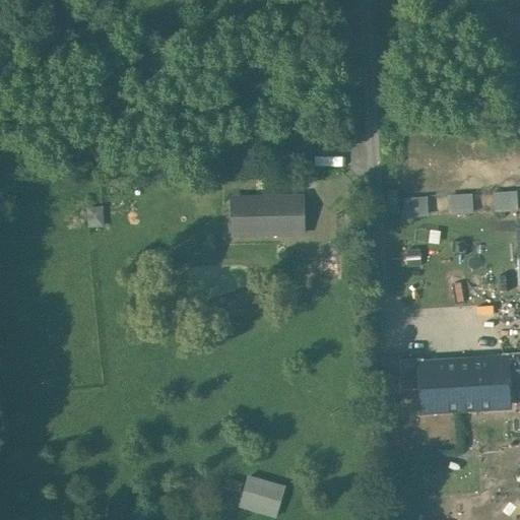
[(515,194),(494,195),(495,211),(516,210),(515,194)]
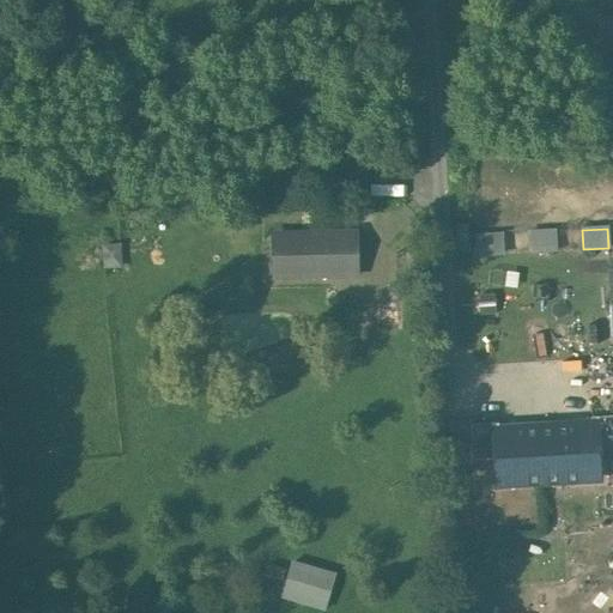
[(554,232),(529,234),(530,253),(556,252),(554,232)]
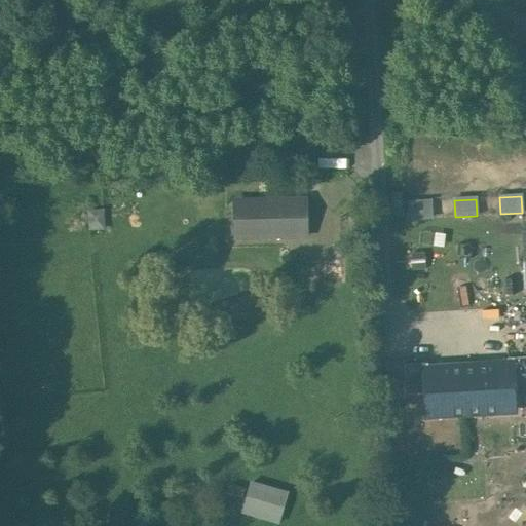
[(233,202),(234,220),(278,219),(278,201),(233,202)]
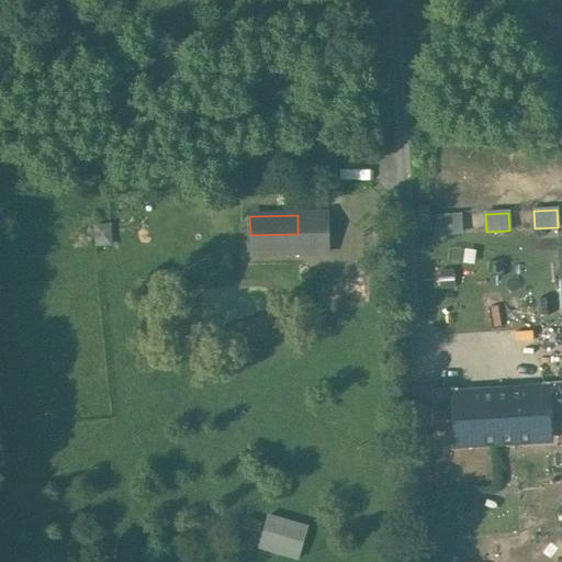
[(323,215),(298,215),(298,234),(250,235),(250,254),(324,253),(323,215)]
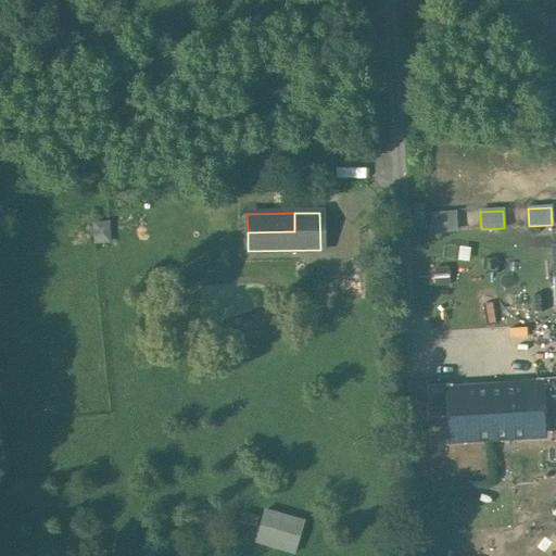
[(454,213),(432,215),(433,232),(455,230),(454,213)]
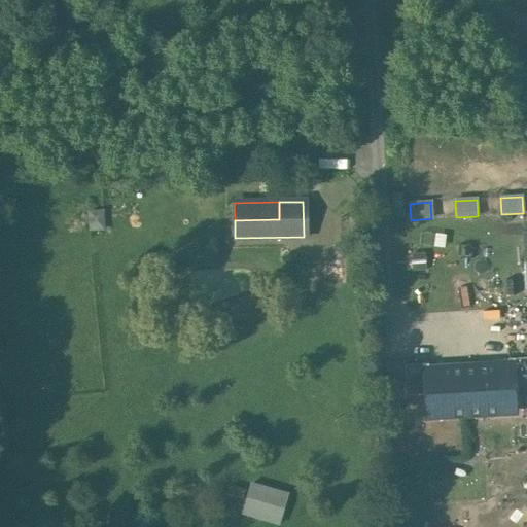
[(102,213),(89,213),(89,231),(102,231),(102,213)]
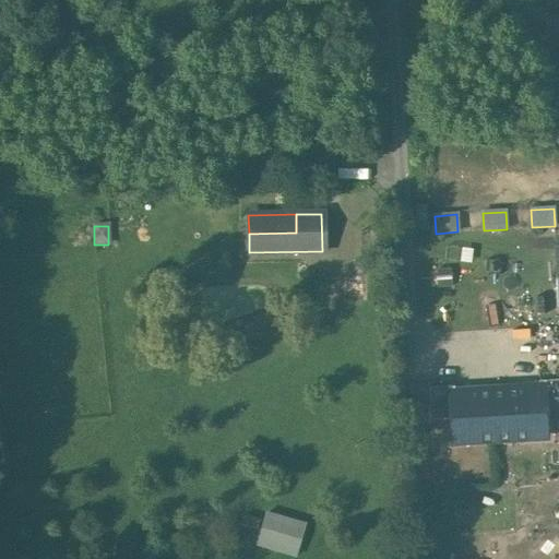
[(540,388),(543,414),(558,413),(558,380),(538,381),(539,388),(540,388)]
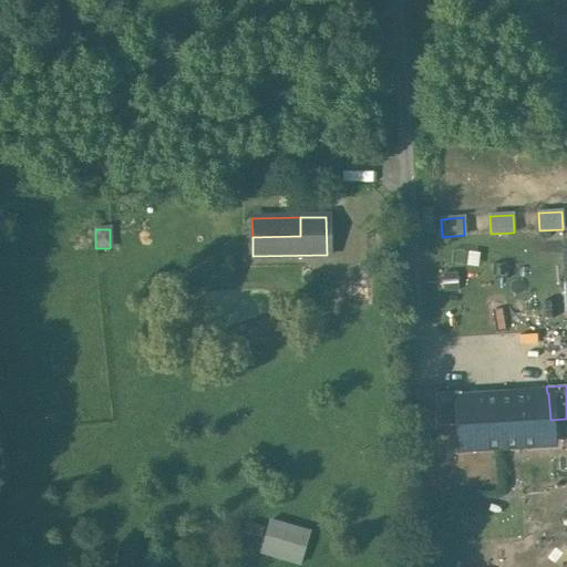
[(460,399),(462,399),(461,391),(435,393),(437,426),(461,425),(460,399)]
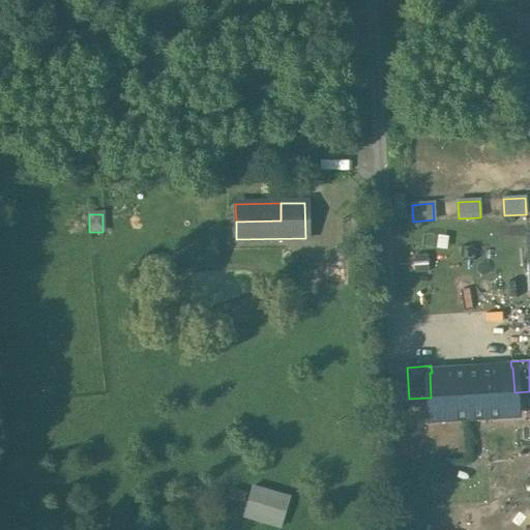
[(432,373),(430,373),(431,398),(432,420),(516,415),(514,392),(512,367),(511,367),(432,373)]
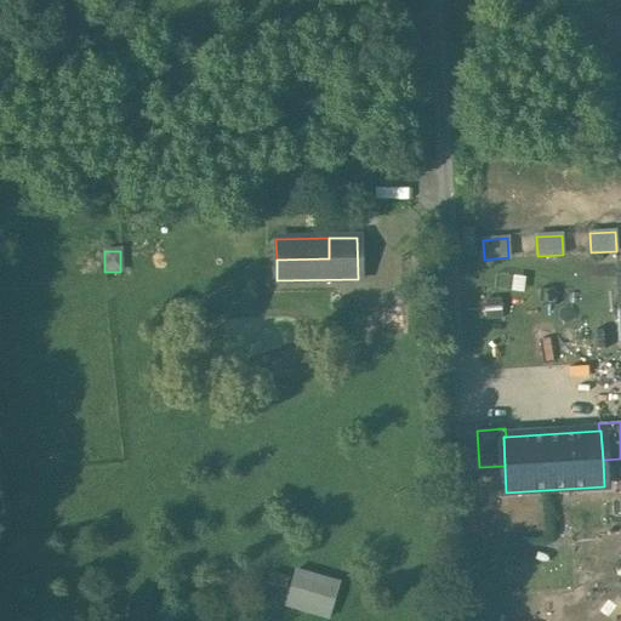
[(297,567),(286,605),(331,617),(342,577),(297,567)]
